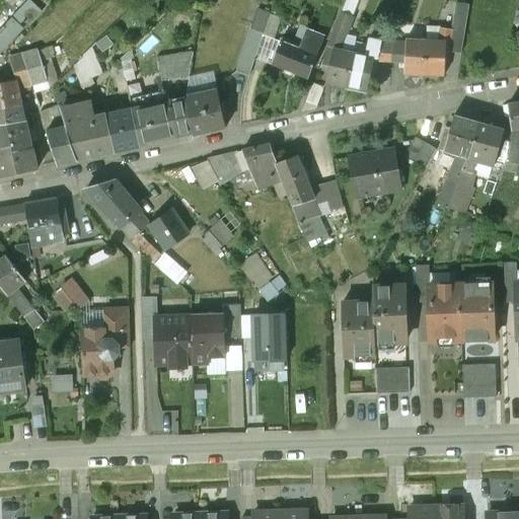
[(23,4),(18,0),(1,0),(0,1),(6,7),(0,13),(0,30),(10,19),(23,4)]
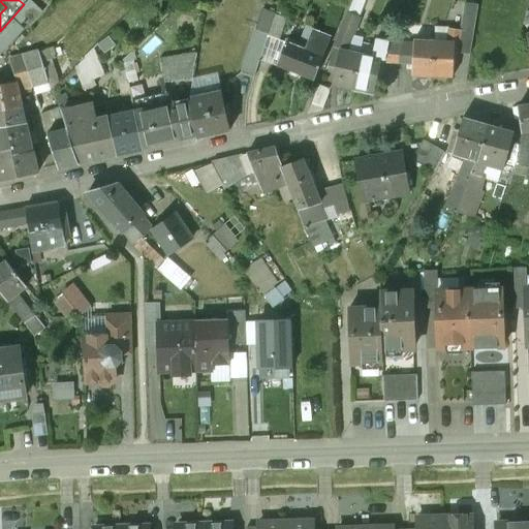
[(26,32),(41,13),(26,2),(24,4),(10,20),(22,29),(26,32)]
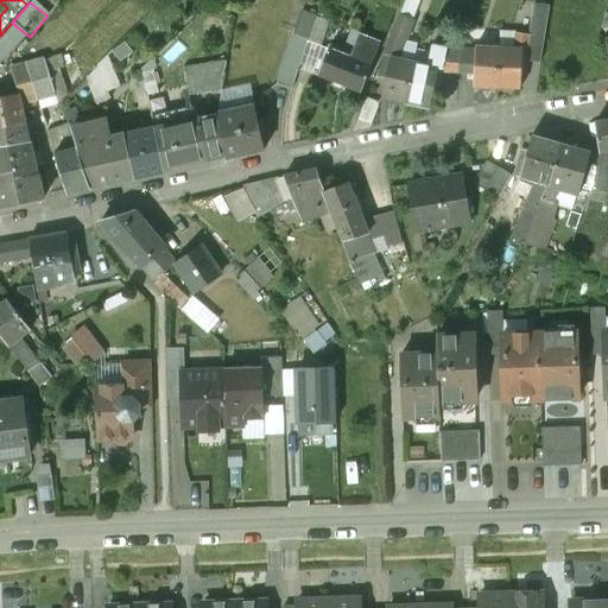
[(550,7),(534,5),(530,35),(531,36),(526,61),(540,63),(550,7)]
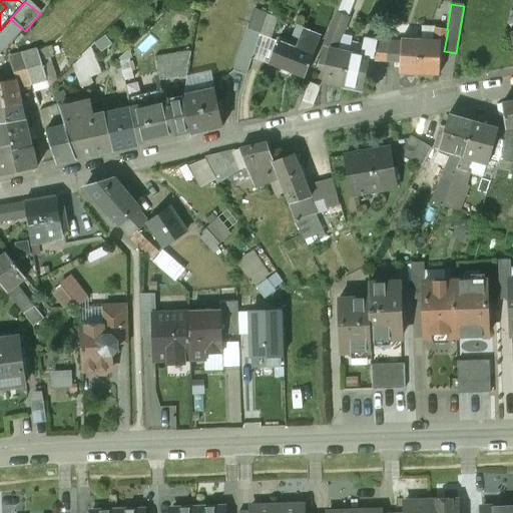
[(254,13),(248,30),(246,30),(233,72),(245,76),(259,37),(266,16),(254,13)]
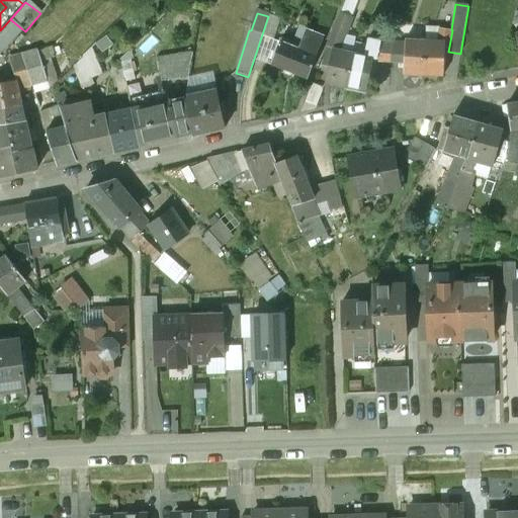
[(353,54),(340,51),(352,18),(340,13),(330,40),(323,66),(329,67),(326,82),(345,86),(353,54)]
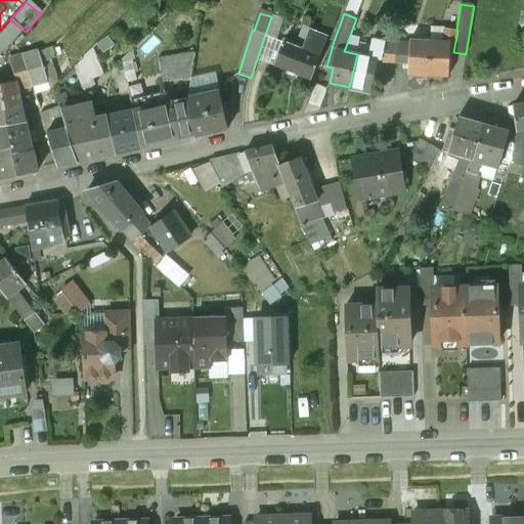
[(271,16),(264,38),(275,42),(282,19),(271,16)]
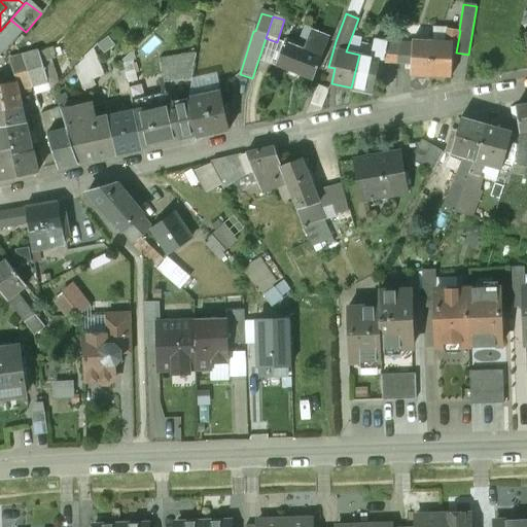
[(0,55),(22,29),(10,20),(0,31),(0,55)]
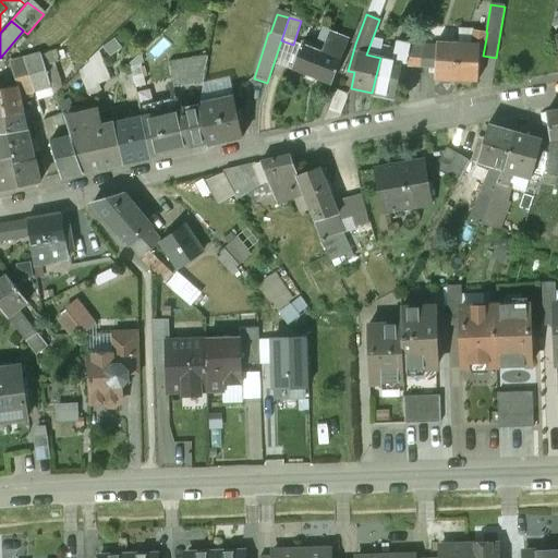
[(472,45),(459,44),(457,81),(477,82),(478,65),(482,65),(483,56),(487,33),(486,32),(474,31),(472,45)]
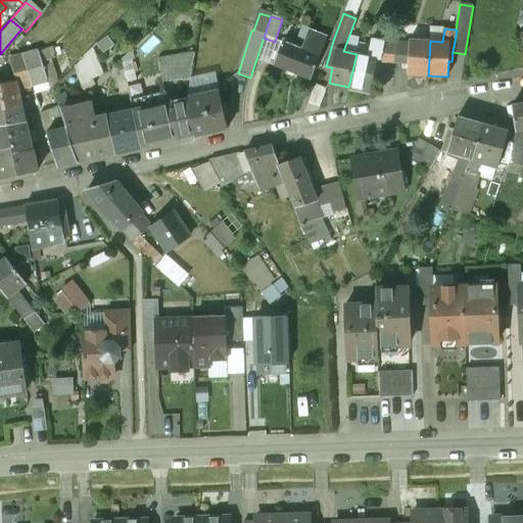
[(301,52),(282,44),(274,65),(310,80),(327,37),(310,31),(301,52)]
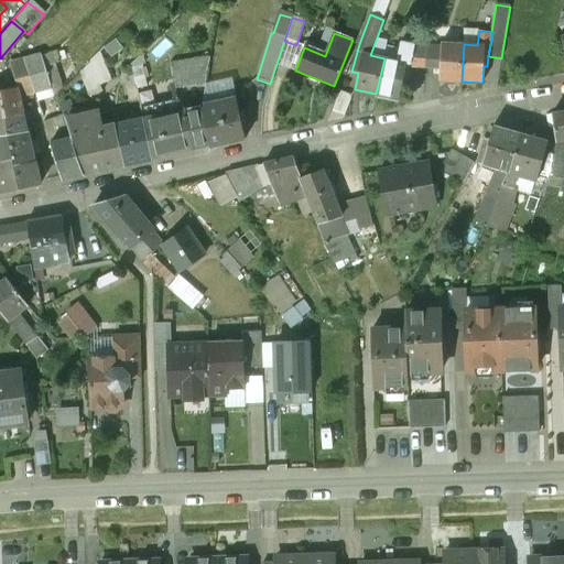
[(398,61),(384,58),(376,94),(398,99),(401,82),(407,83),(410,67),(425,68),(426,46),(401,43),(398,61)]
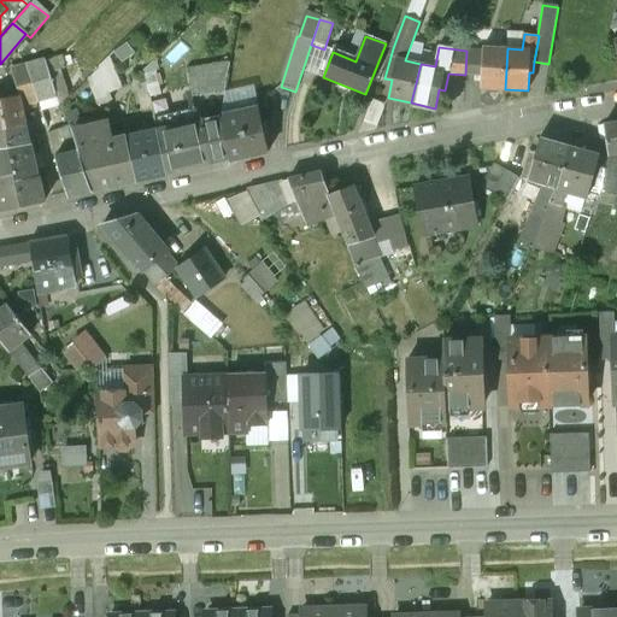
[(507,48),(483,47),(483,52),(466,51),(465,75),(482,76),(481,88),(505,89),(507,48)]
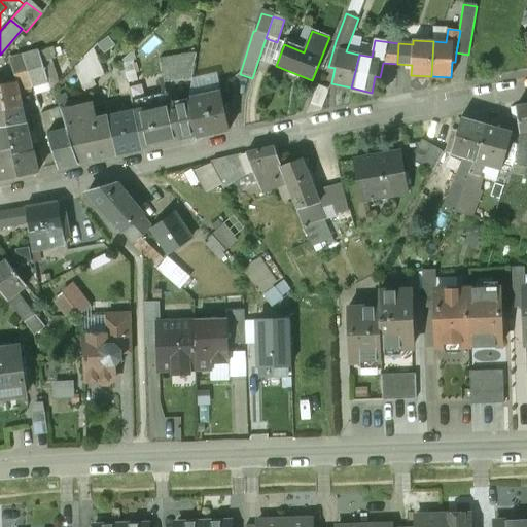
[(85,58),(94,79),(106,75),(96,46),(85,57),(85,58)]
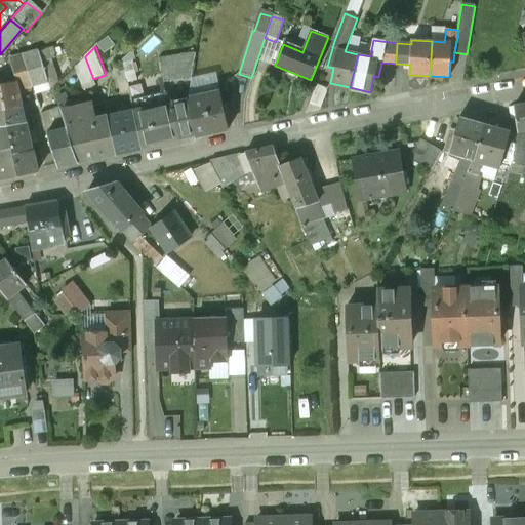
[(25,57),(32,85),(37,84),(35,94),(39,109),(49,106),(44,91),(41,82),(46,81),(43,71),(52,69),(49,59),(53,58),(50,50),(25,57)]
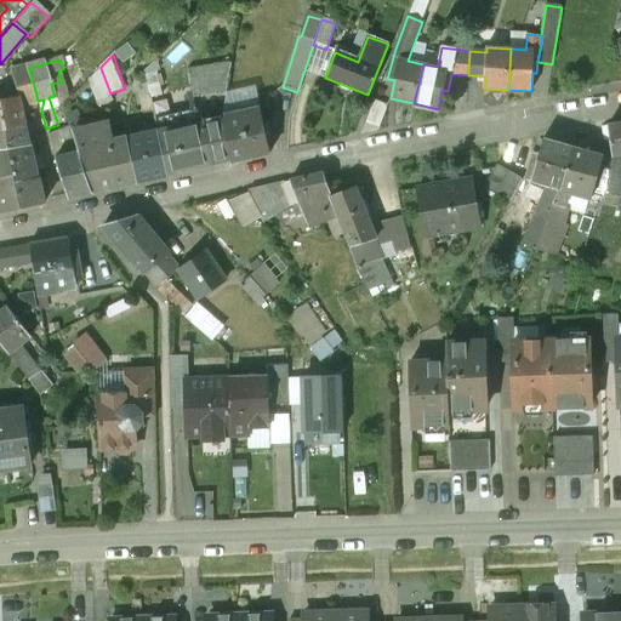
[(229,67),(186,72),(192,98),(224,96),(229,67)]
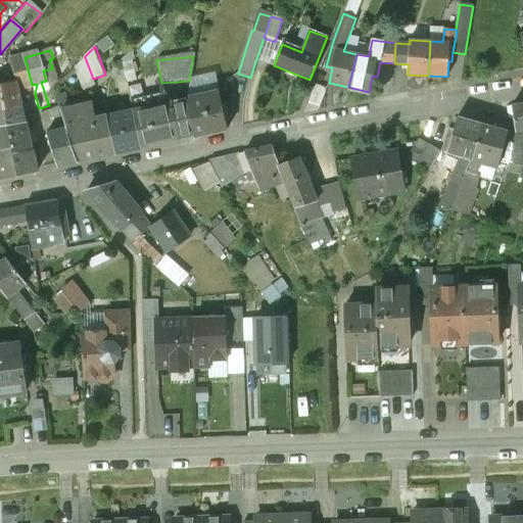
[(19,88),(32,85),(25,57),(11,61),(19,88)]
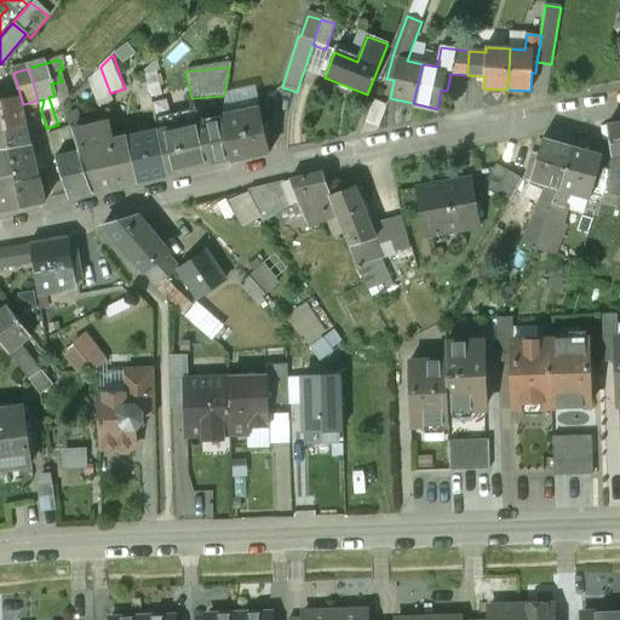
[(99,107),(114,102),(110,93),(101,68),(90,79),(99,107)]
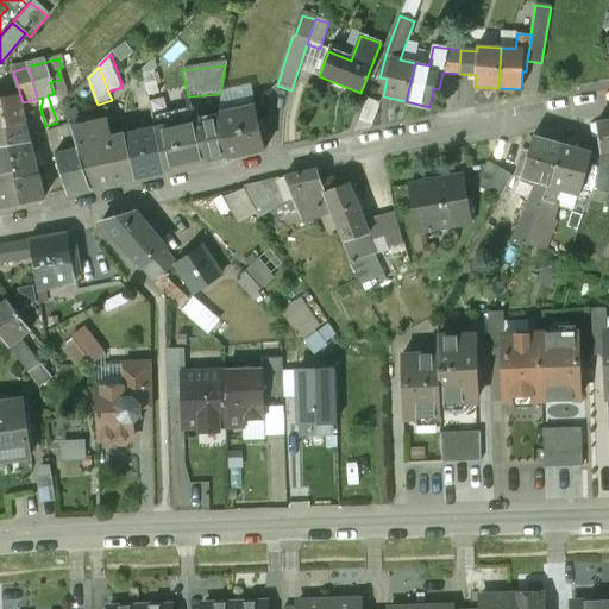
[(18,94),(0,98),(0,129),(25,124),(18,94)]
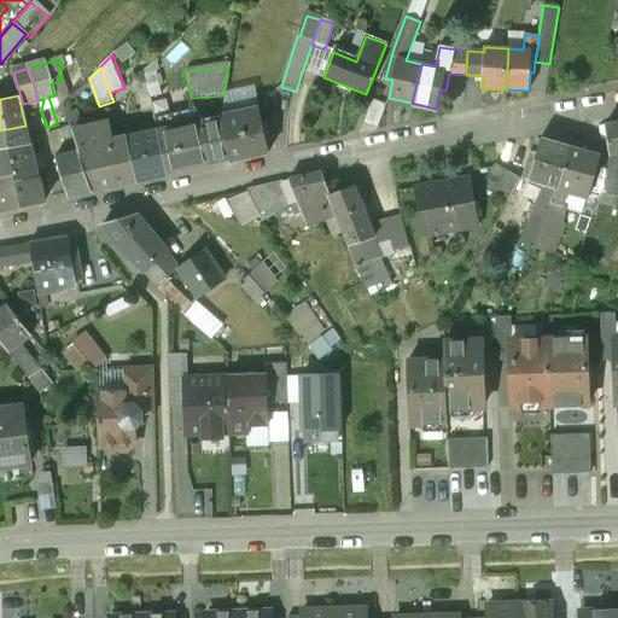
[(372,99),(363,123),(377,129),(386,105),(372,99)]
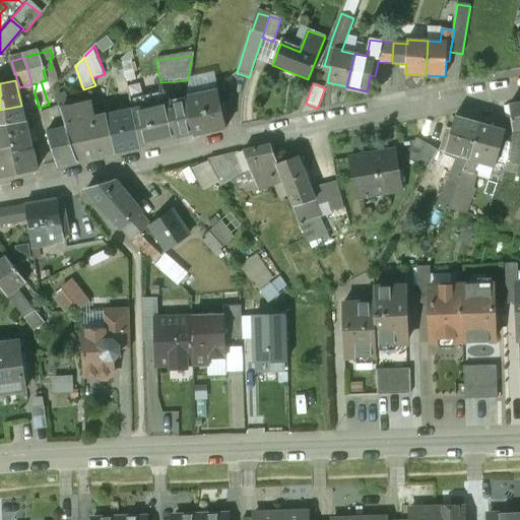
[(216,86),(204,88),(205,94),(186,99),(194,135),(226,128),(216,86)]
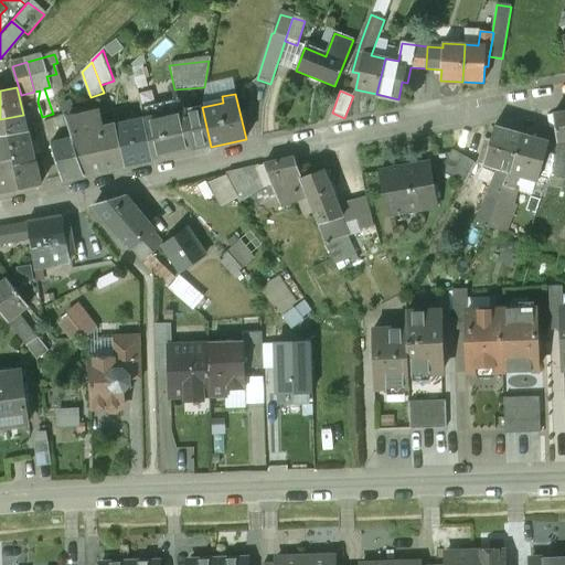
[(185,110),(180,99),(141,108),(144,119),(142,119),(152,160),(153,160),(211,147),(202,107),(202,106),(185,110)]
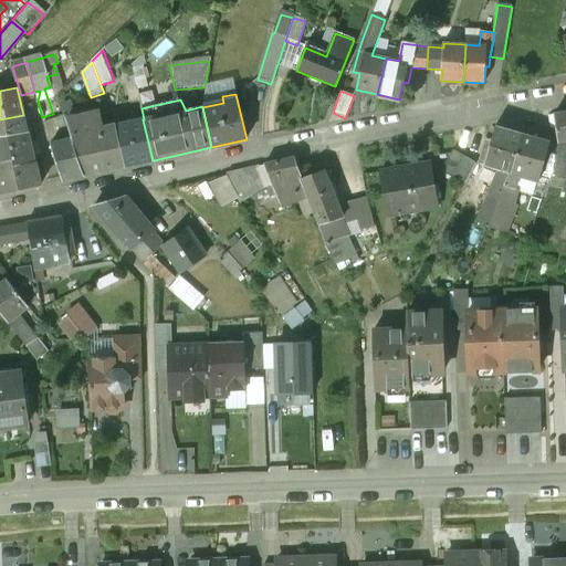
[(565,112),(554,115),(556,126),(558,142),(565,140),(565,112)]
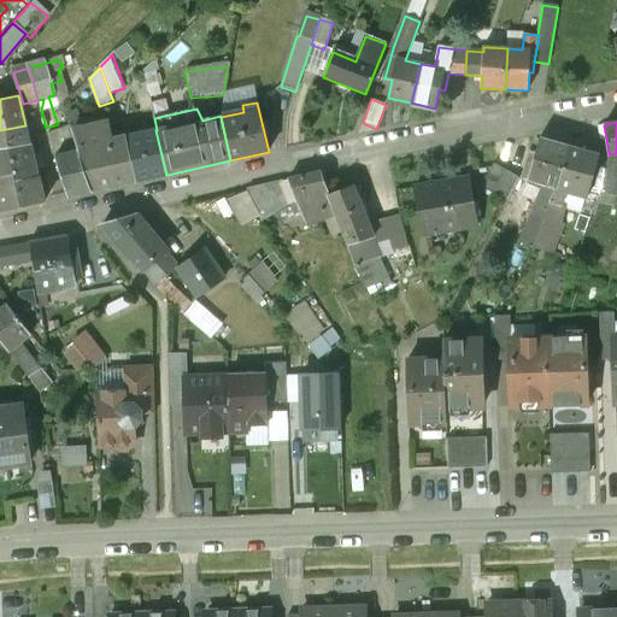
[(127,137),(113,140),(109,123),(71,133),(83,162),(92,192),(136,182),(127,137)]
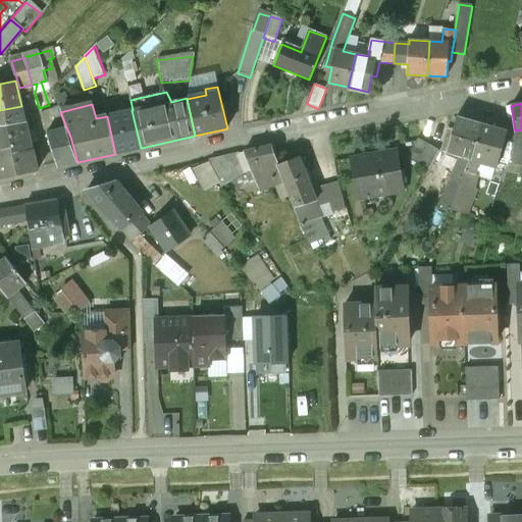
[(21,106),(0,110),(0,126),(24,121),(21,106)]
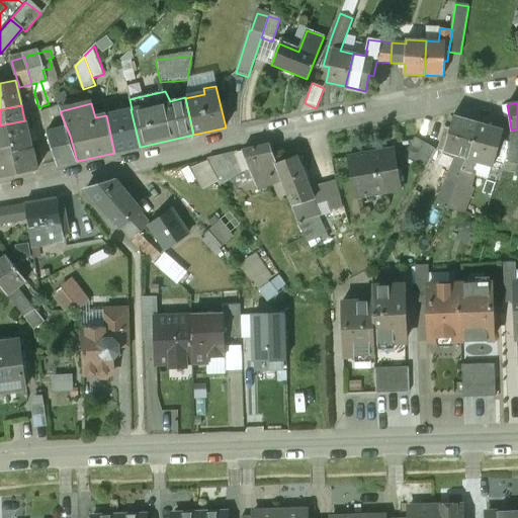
[(60,111),(59,109),(40,113),(57,165),(77,161),(70,136),(60,111)]
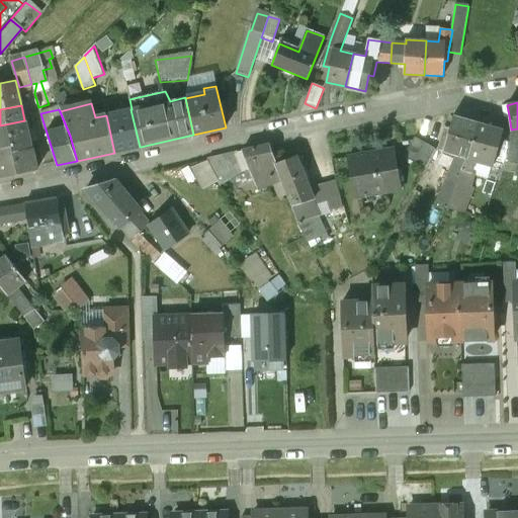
[(131,109),(106,115),(114,153),(140,147),(131,109)]
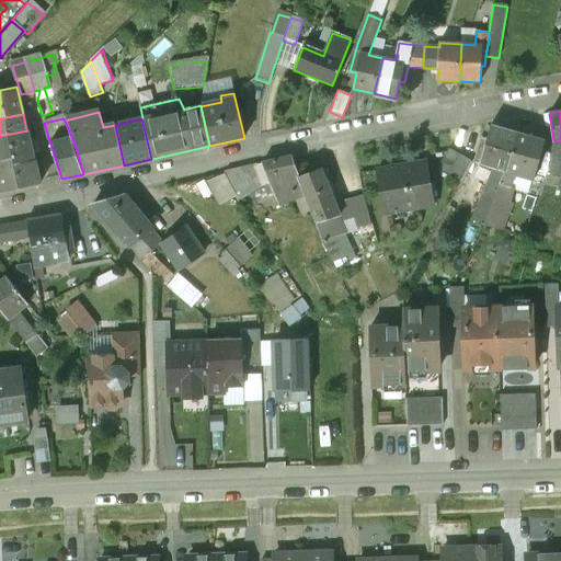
[(517,133),(491,125),(488,138),(480,163),(499,169),(506,171),(517,133)]
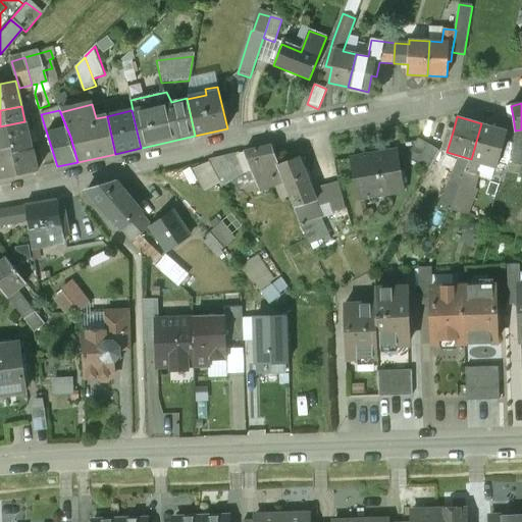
[(507,132),(498,166),(506,169),(509,163),(515,131),(513,116),(503,117),(505,131),(507,132)]
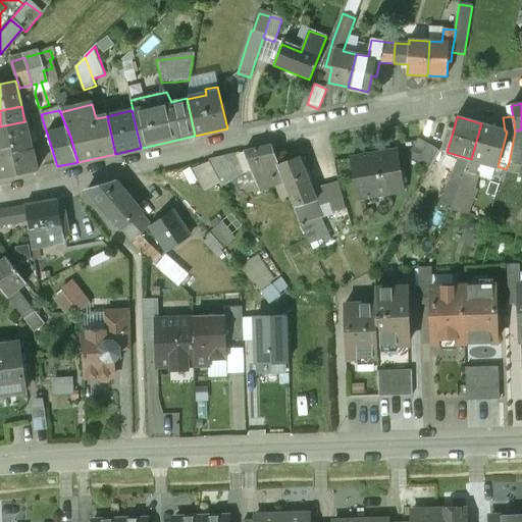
[(24,121),(0,126),(0,141),(28,136),(25,128),(24,121)]
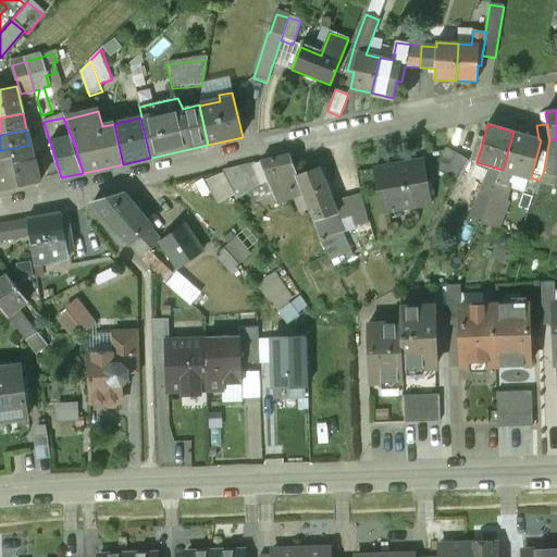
[(539,139),(514,132),(503,170),(511,172),(531,177),(541,140),(539,139)]
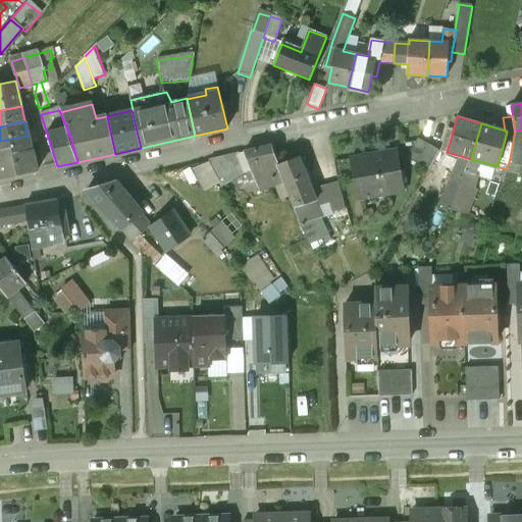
[(440,150),(447,152),(454,128),(448,127),(440,150)]
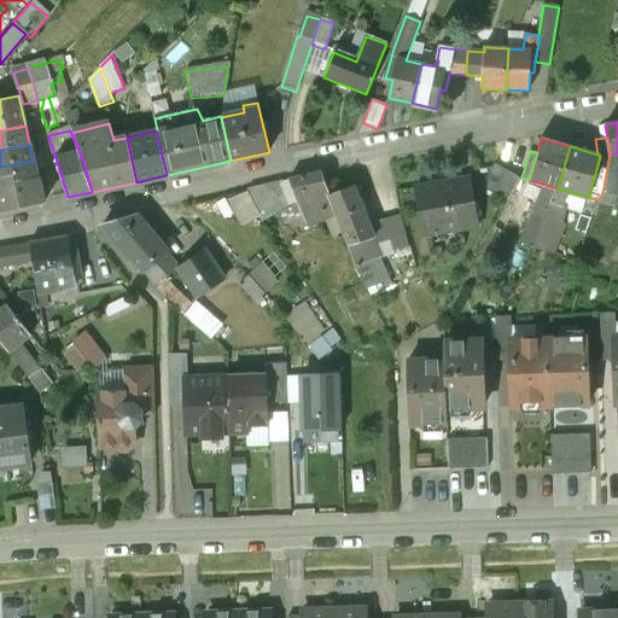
[(617,153),(610,155),(602,193),(617,196),(617,153)]
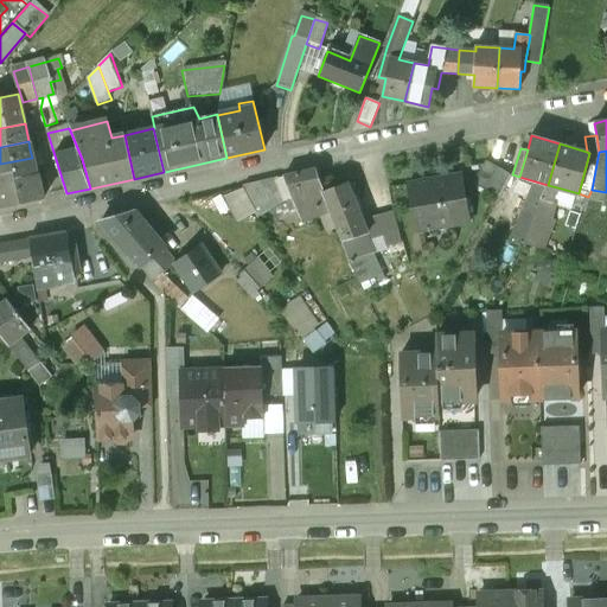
[(32,158),(0,164),(0,178),(16,176),(17,180),(36,176),(34,167),(32,158)]
